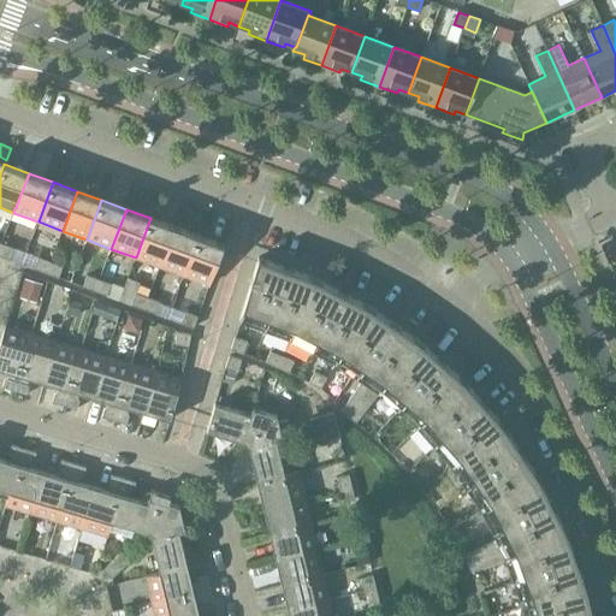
[(175,227),(150,218),(136,258),(160,267),(175,227)]
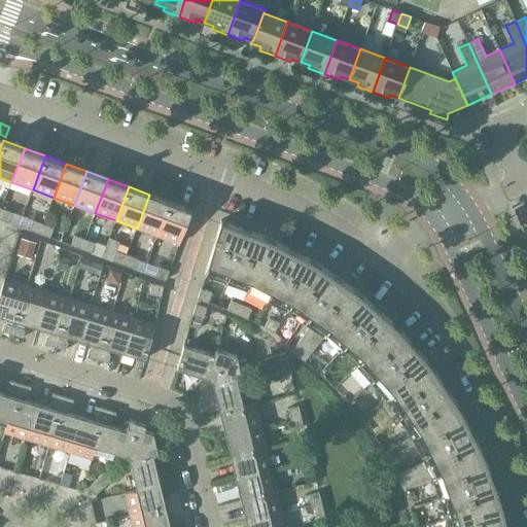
[(170,202),(149,195),(137,229),(157,236),(170,202)]
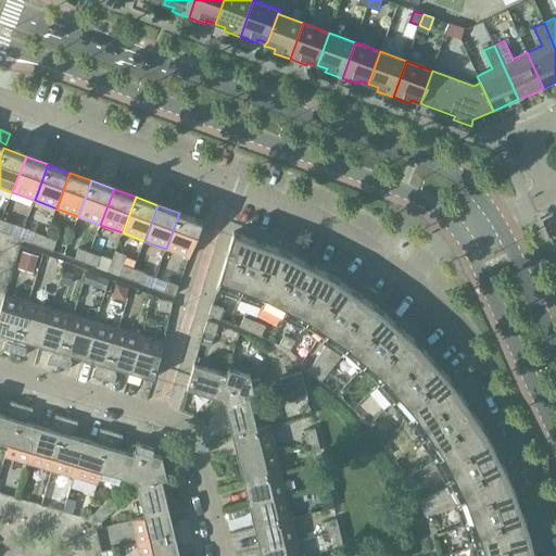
[(203,222),(179,213),(166,249),(189,257),(203,222)]
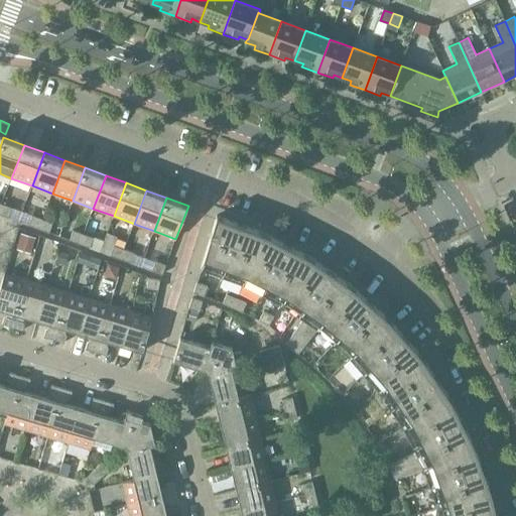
[(0,209),(0,215),(8,218),(12,209),(2,205),(0,209)]
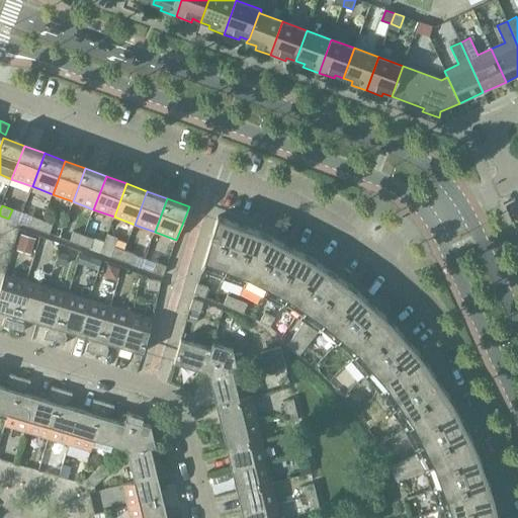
[(29,227),(39,230),(42,221),(32,217),(29,227)]
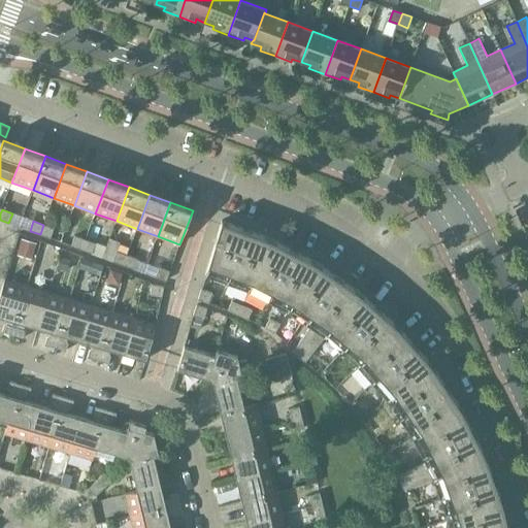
[(205,276),(249,292),(271,239),(222,221),(205,276)]
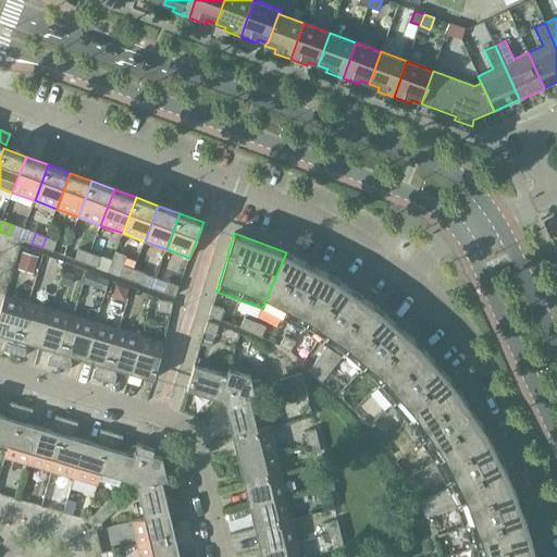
[(46,237),(42,247),(53,251),(57,242),(46,237)]
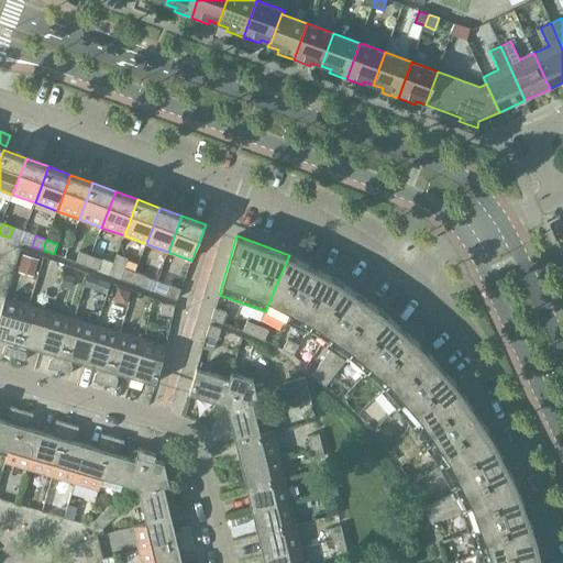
[(76,263),(87,266),(91,256),(80,252),(76,263)]
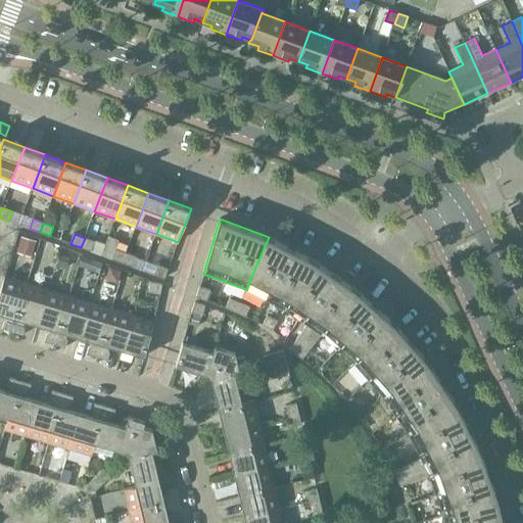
[(246,289),(285,310),(314,260),(269,237),(246,289)]
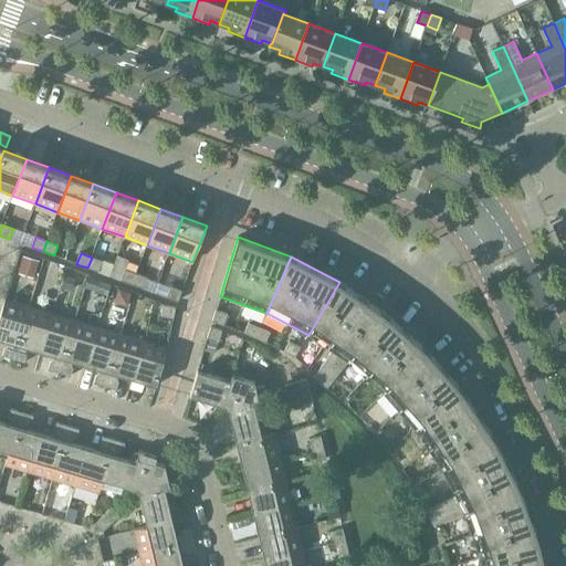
[(87,268),(98,272),(103,262),(92,258),(87,268)]
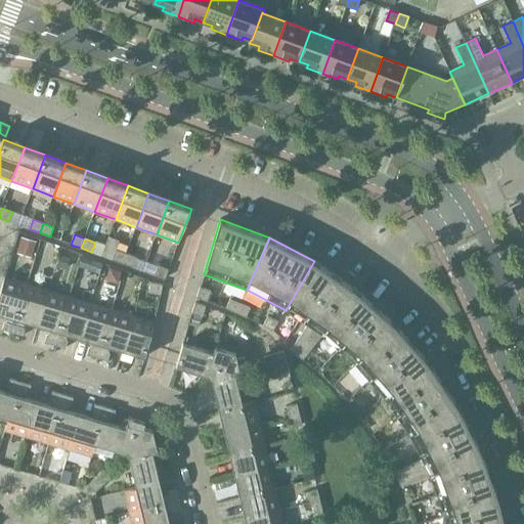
[(113,260),(123,263),(126,254),(116,250),(113,260)]
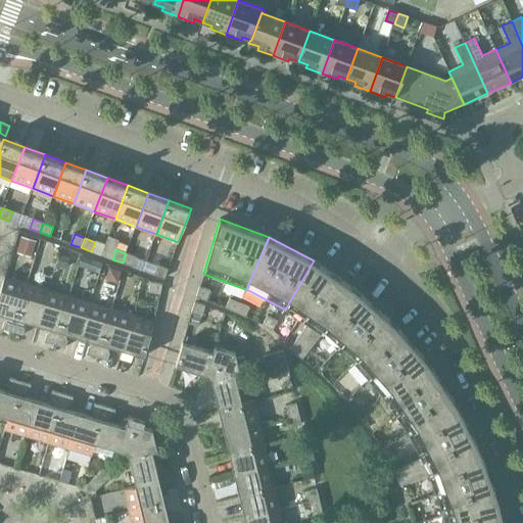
[(126,253),(123,263),(133,267),(136,257),(126,253)]
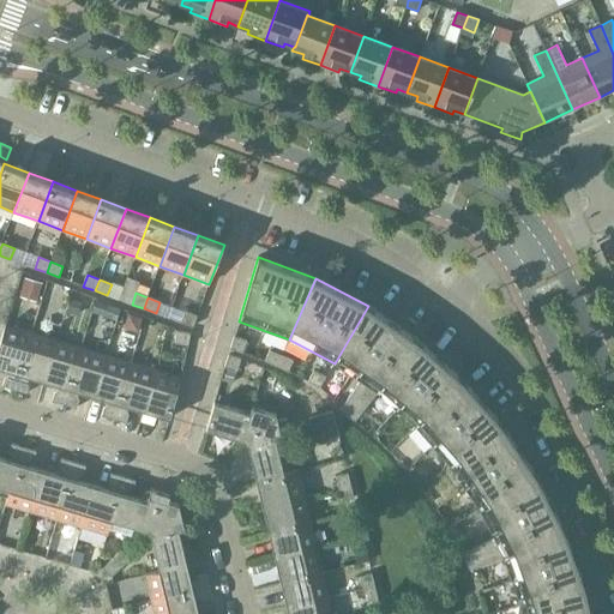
[(335,363),(377,392),(419,341),(368,306),(335,363)]
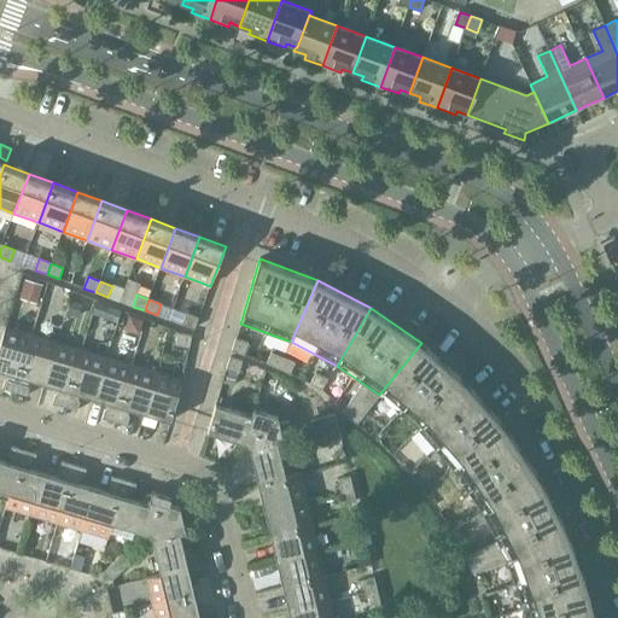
[(182,325),(194,330),(199,318),(186,313),(182,325)]
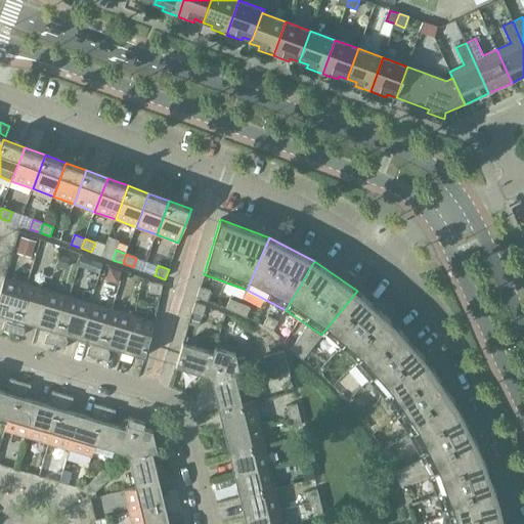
[(0,313),(16,319),(27,285),(5,277),(0,293),(0,313)]
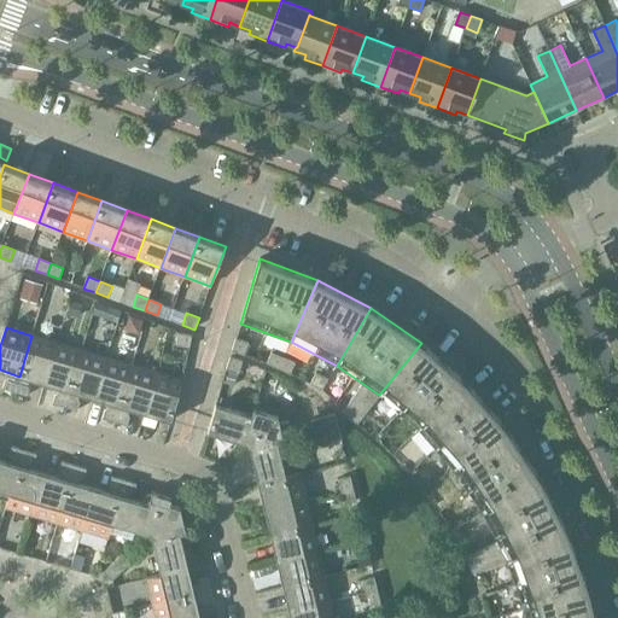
[(176,345),(190,348),(192,336),(179,333),(176,345)]
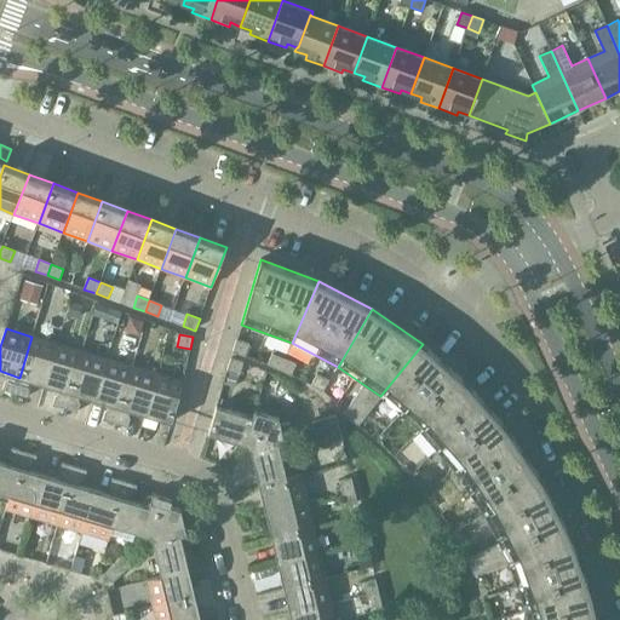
[(19,378),(45,385),(57,344),(32,337),(19,378)]
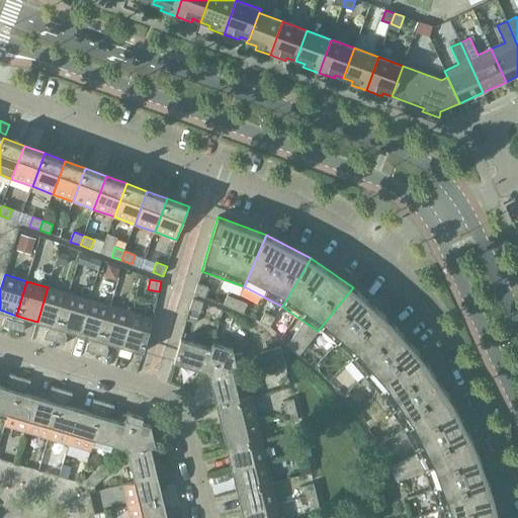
[(207,286),(198,282),(194,293),(204,296),(207,286)]
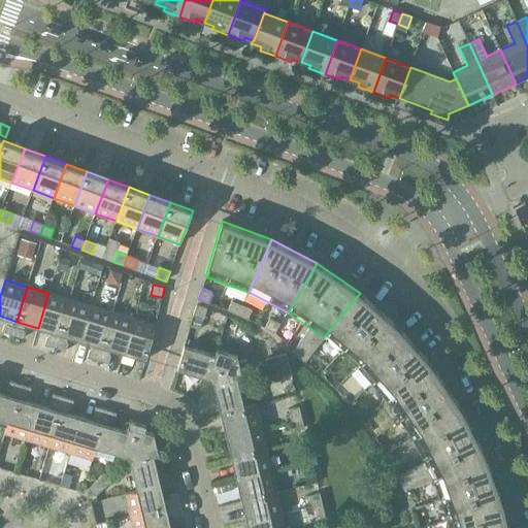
[(38,328),(60,334),(70,299),(48,293),(38,328)]
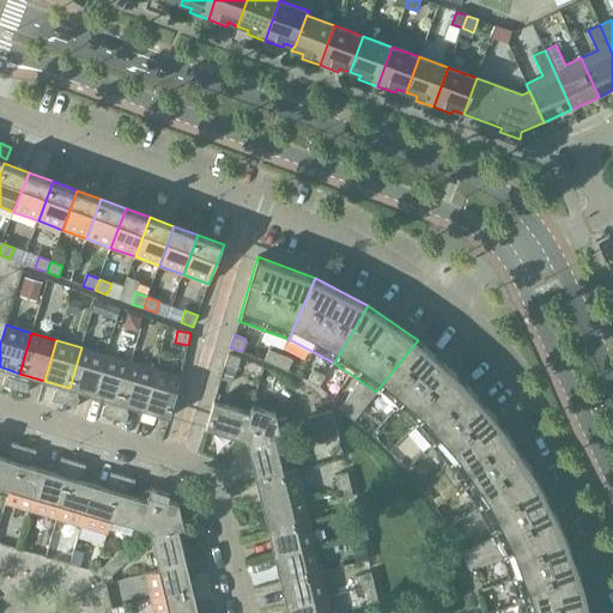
[(376,392),(416,426),(462,380),(418,340),(376,392)]
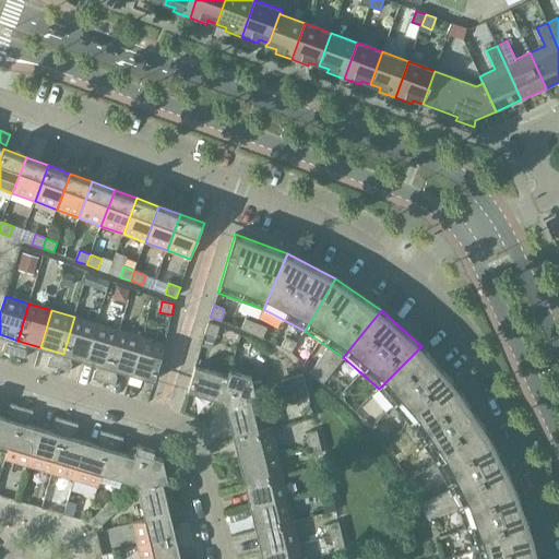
[(63,354),(86,360),(97,323),(74,317),(63,354)]
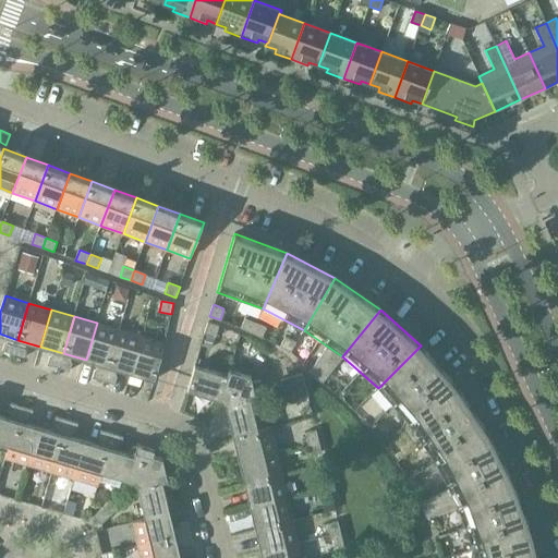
[(251,332),(256,322),(245,317),(241,327),(251,332)]
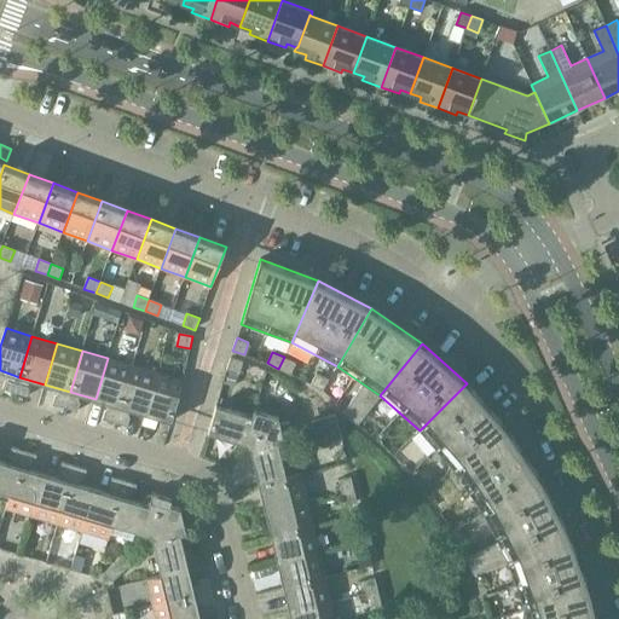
[(290,374),(295,363),(284,357),(278,369),(290,374)]
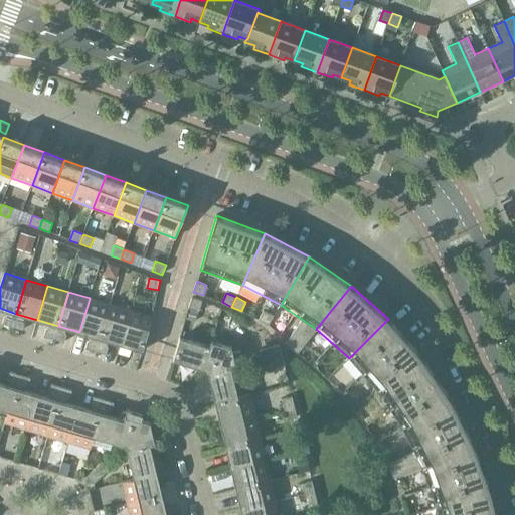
[(79,332),(100,338),(110,304),(90,298),(79,332)]
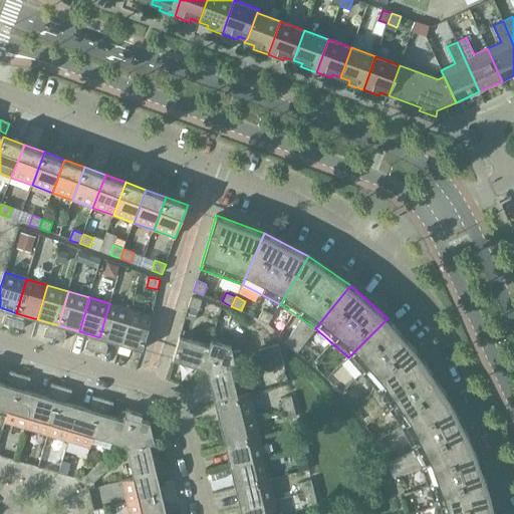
[(201,301),(191,298),(188,308),(198,311),(201,301)]
